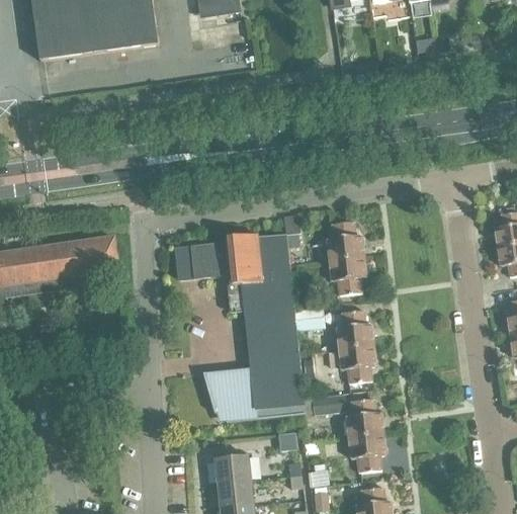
[(32,0),(35,26),(39,60),(158,41),(152,0),(32,0)]
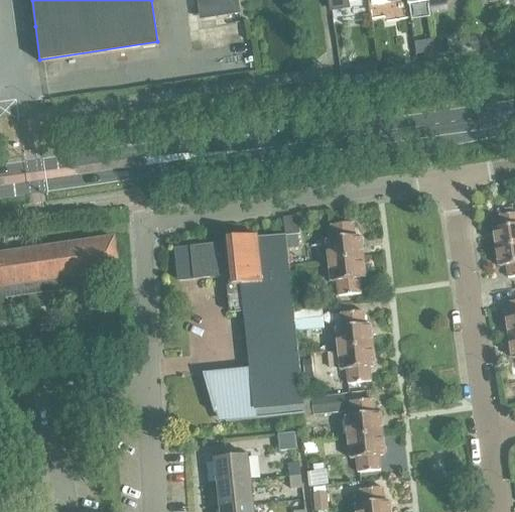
[(198,0),(200,10),(238,5),(237,0),(198,0)]
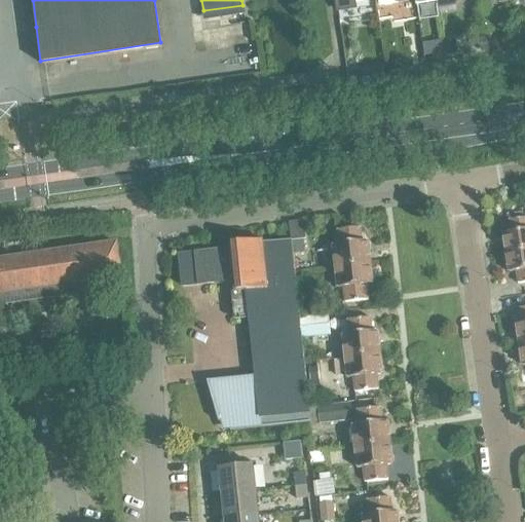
[(454,35),(443,37),(445,50),(445,51),(456,50),(456,49),(454,35)]
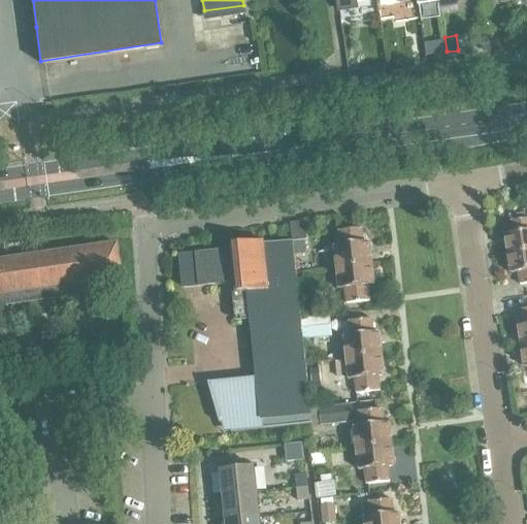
[(491,36),(481,37),(482,46),(492,45),(491,36)]
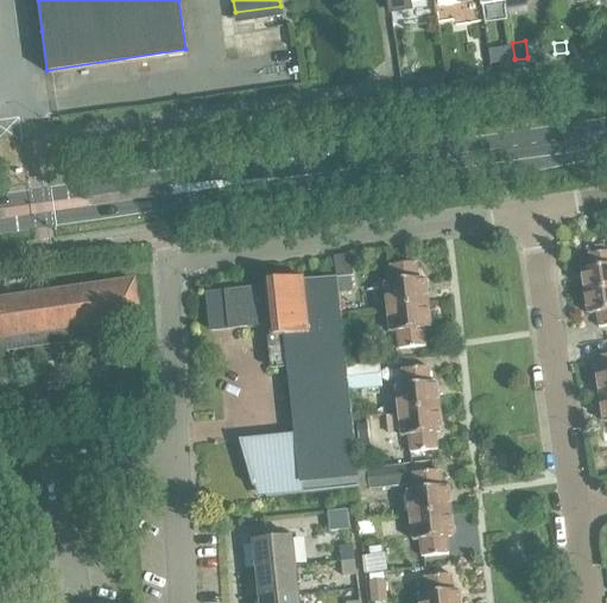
[(511,43),(488,46),(489,61),(492,59),(510,57),(513,57),(511,43)]
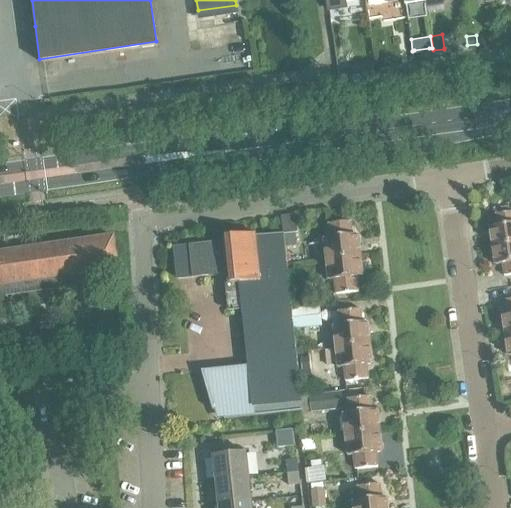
[(378,58),(379,66),(390,65),(389,56),(378,58)]
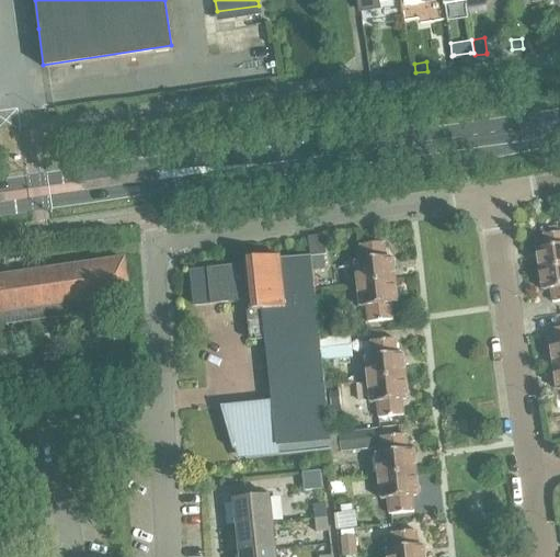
[(535,245),(538,265),(559,261),(559,227),(541,230),(544,243),(535,245)]
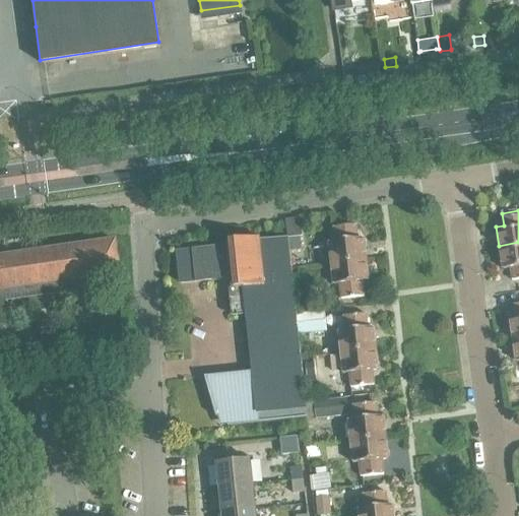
[(327,239),(330,260),(365,256),(363,235),(355,235),(354,221),(332,223),(334,238),(327,239)]
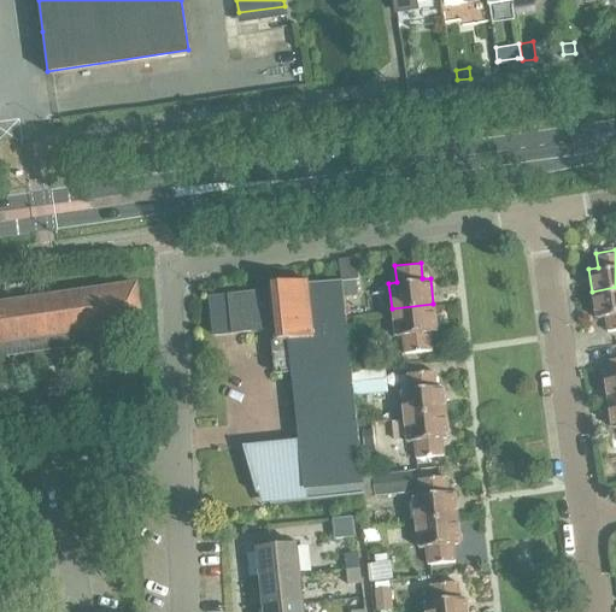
[(356,274),(344,275),(345,292),(357,290),(356,274)]
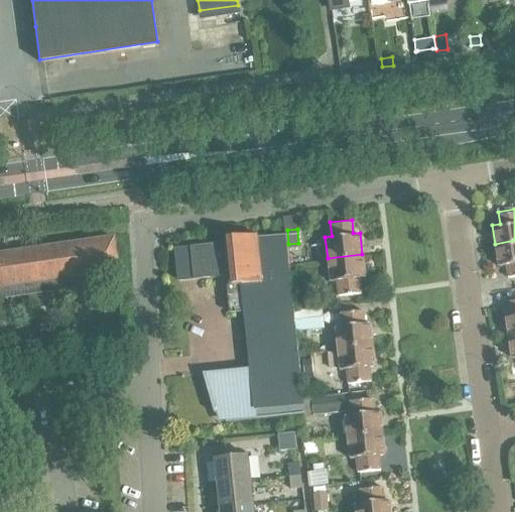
[(230,283),(241,282),(250,368),(203,374),(214,411),(215,410),(218,418),(225,418),(225,419),(302,411),(289,277),(284,233),(283,233),(255,236),(255,232),(225,236),(225,240),(174,246),(177,278),(229,272),(230,283)]
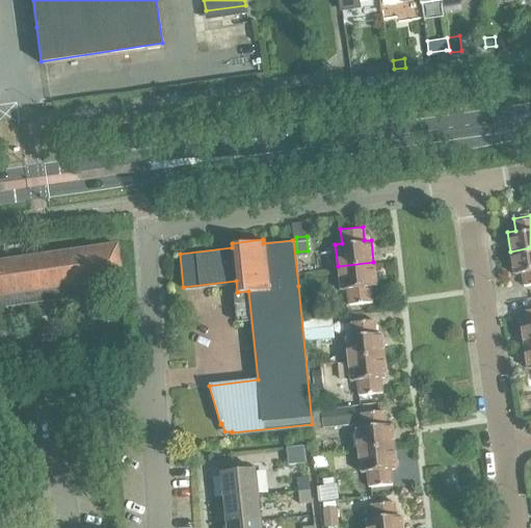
[(120,274),(114,241),(0,257),(0,304),(9,302),(11,309),(14,312),(17,317),(33,309),(46,311),(45,297),(68,294),(69,289),(69,286),(69,282),(120,274)]
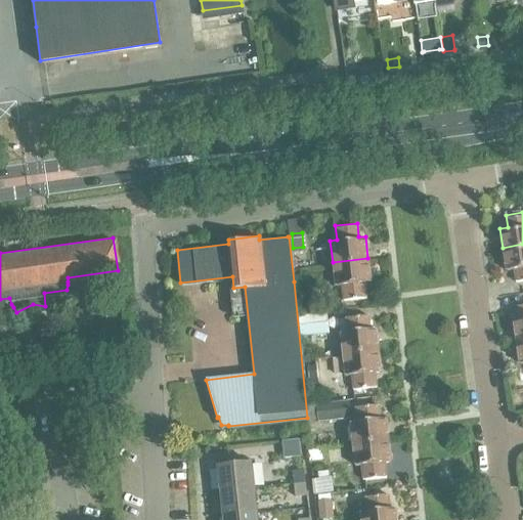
[(522,244),(503,248),(506,266),(513,265),(515,278),(522,276),(522,244)]
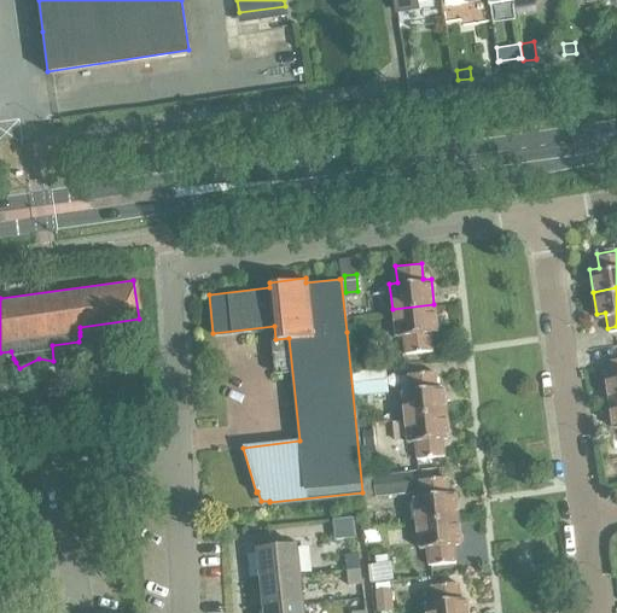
[(436,330),(434,304),(393,309),(395,334),(403,333),(405,350),(431,348),(429,331),(436,330)]
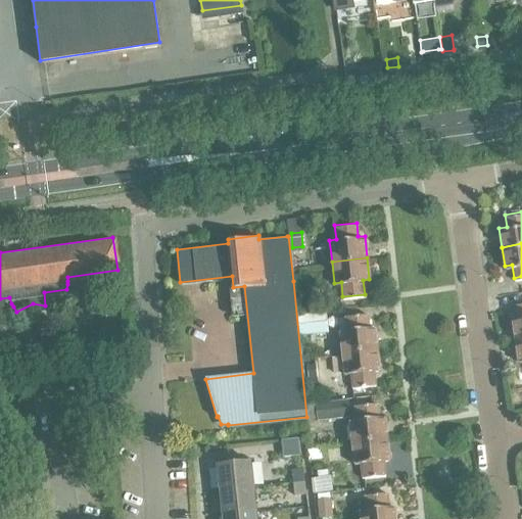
[(512,318),(515,339),(521,337),(521,300),(516,301),(518,317),(512,318)]
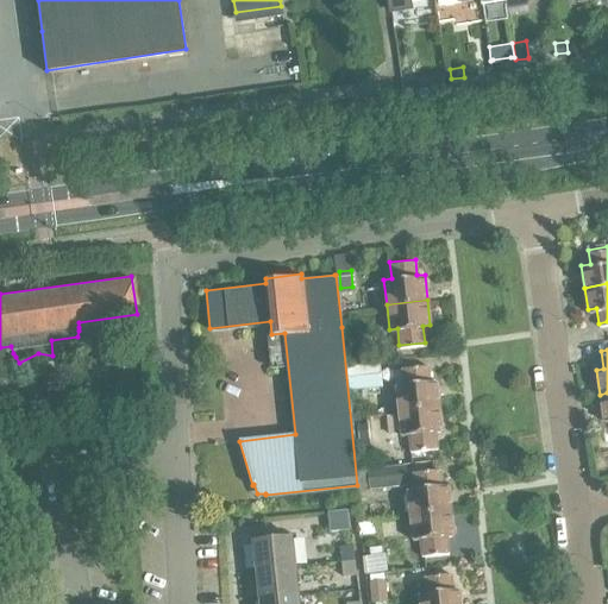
[(345,364),(346,377),(348,389),(381,384),(377,359),(345,364)]
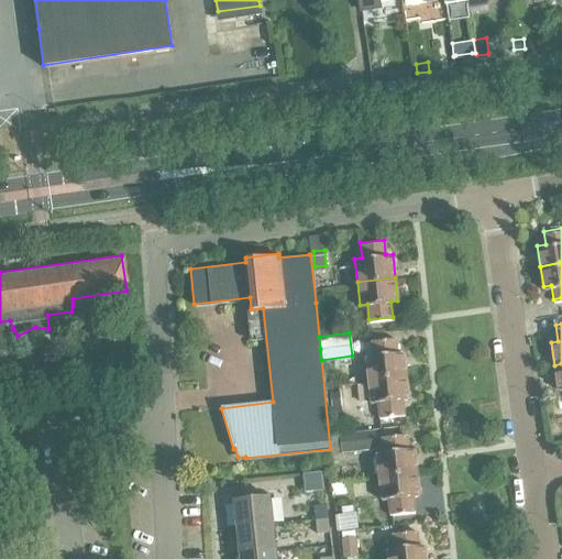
[(394,336),(364,339),(368,379),(406,374),(404,351),(396,351),(394,336)]
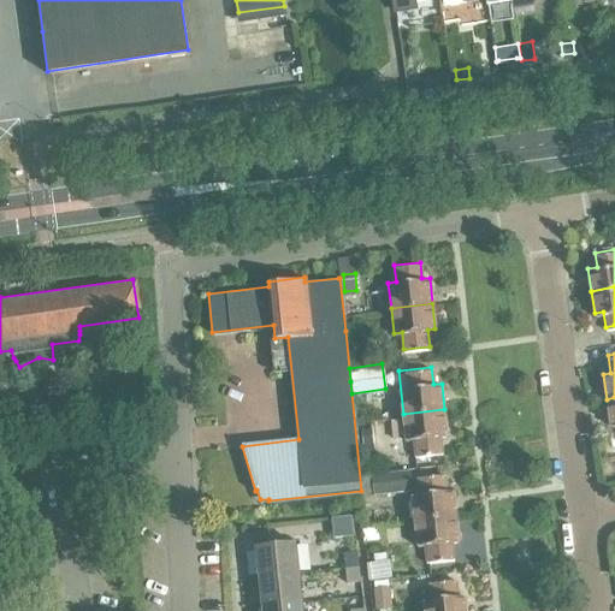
[(444,409),(403,414),(406,438),(413,438),(414,455),(441,451),(438,435),(447,434),(444,409)]
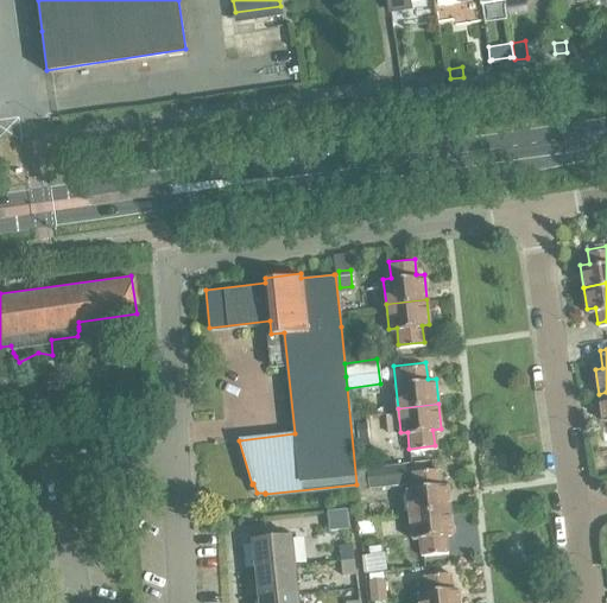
[(371,436),(368,414),(351,416),(353,438),(371,436)]
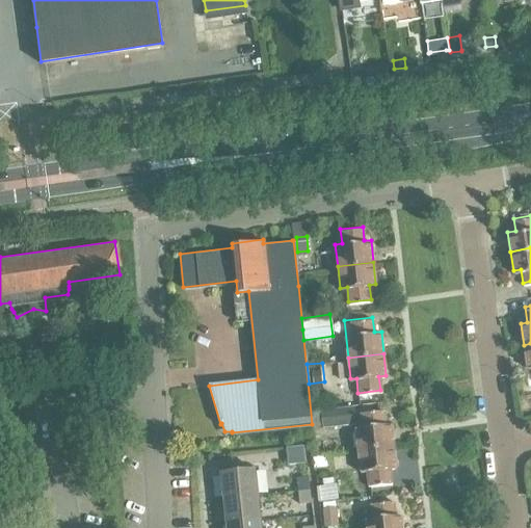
[(354,422),(352,402),(320,406),(322,425),(354,422)]
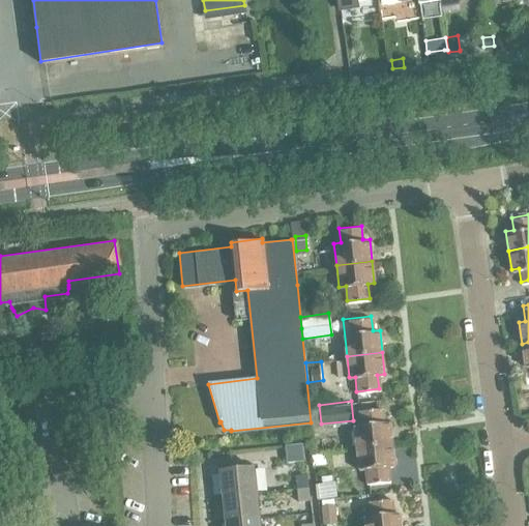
[(354,426),(356,447),(392,443),(390,421),(383,422),(381,407),(358,410),(360,425),(354,426)]
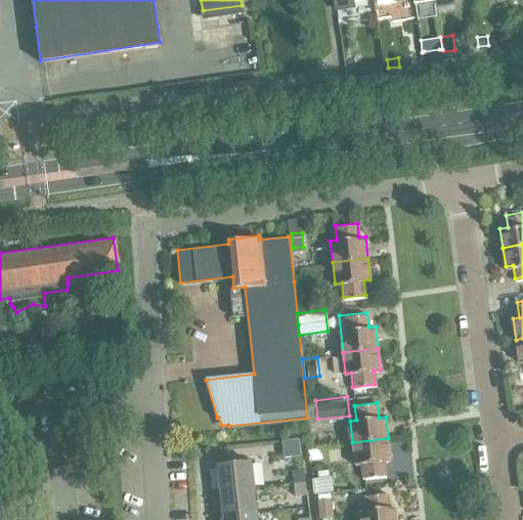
[(299,437),(281,439),(284,455),(300,452),(299,437)]
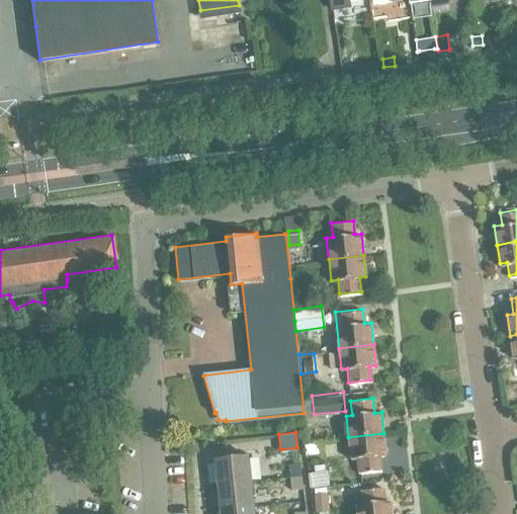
[(385,453),(383,433),(348,437),(350,457),(357,457),(358,472),(380,468),(379,454),(385,453)]
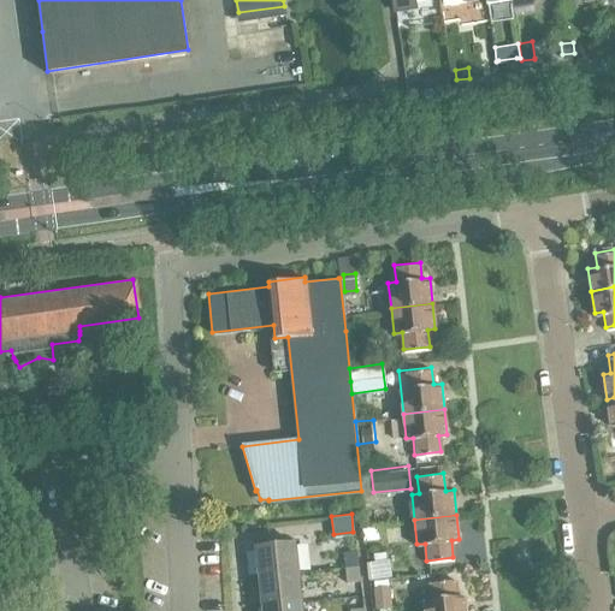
[(254,544),(258,573),(299,568),(295,539),(254,544)]
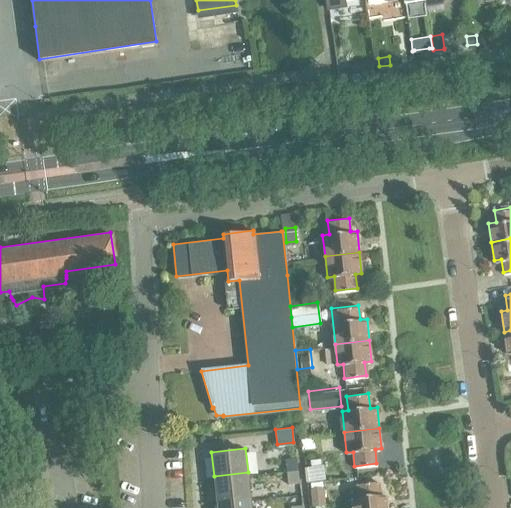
[(284,457),(285,468),(297,467),(296,456),(284,457)]
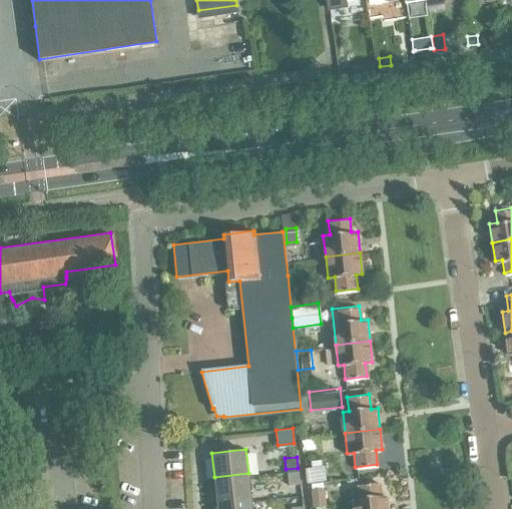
[(310,466),(305,466),(307,480),(323,478),(321,464),(321,458),(309,460),(310,466)]
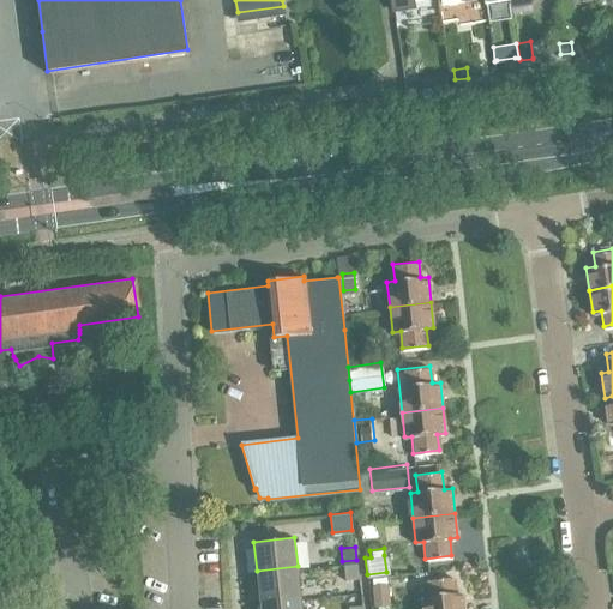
[(359,577),(356,560),(342,561),(344,578),(359,577)]
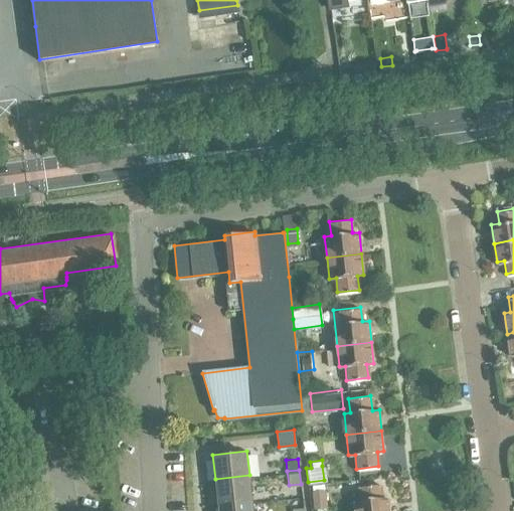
[(249,475),(215,479),(218,503),(251,499),(249,475)]
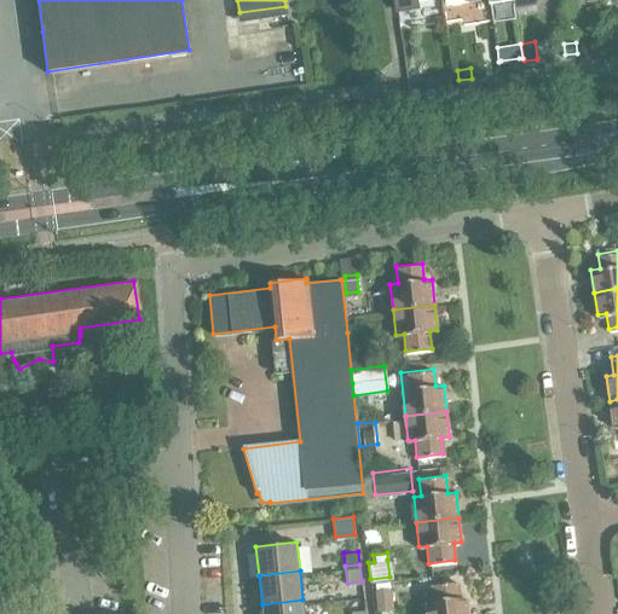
[(432,586),(419,588),(420,603),(426,603),(426,613),(468,613),(467,598),(460,600),(457,581),(431,585),(432,586)]
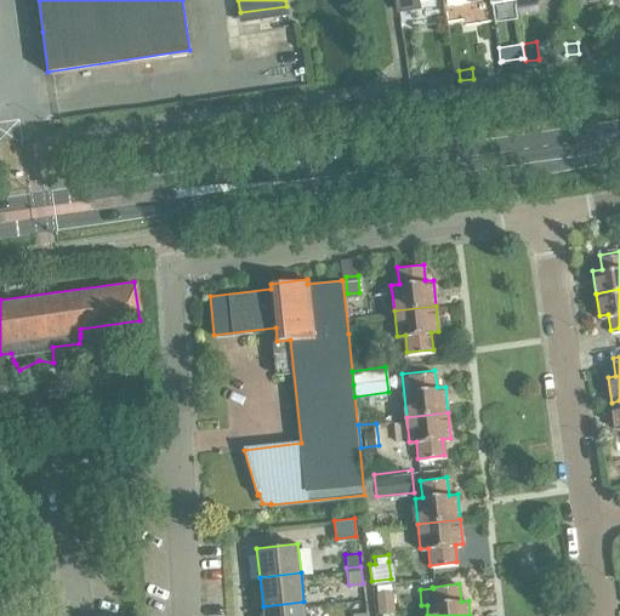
[(263,606),(263,615),(305,615),(303,602),(263,606)]
